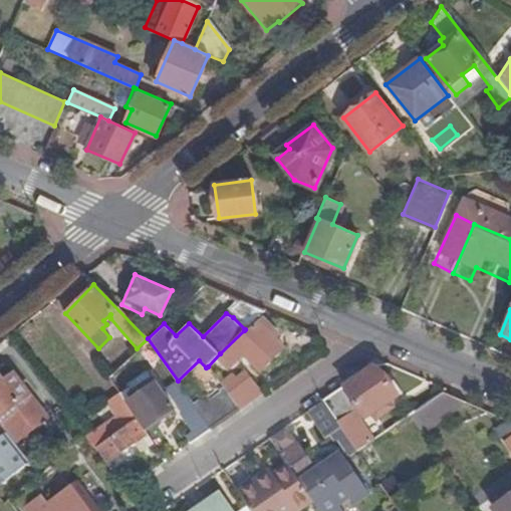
[(246,332),(244,330),(220,353),(226,360),(229,363),(237,356),(238,357),(243,353),(259,370),(283,346),(262,325),(265,322),(261,318),(246,332)]
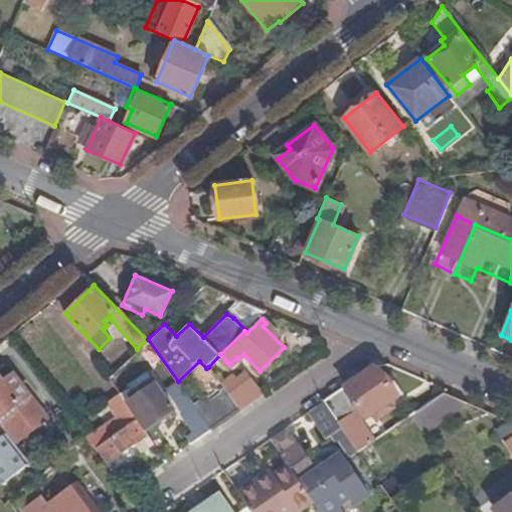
[(226,361),(220,354),(208,367),(214,373),(226,361)]
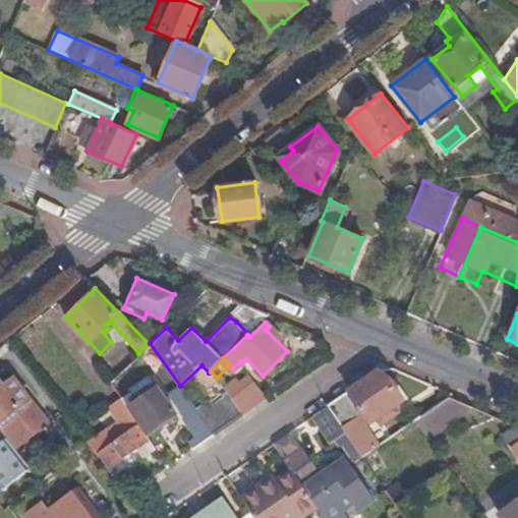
[(378,369),(348,390),(370,421),(378,416),(382,422),(396,413),(392,407),(403,399),(392,383),(388,384),(378,369)]
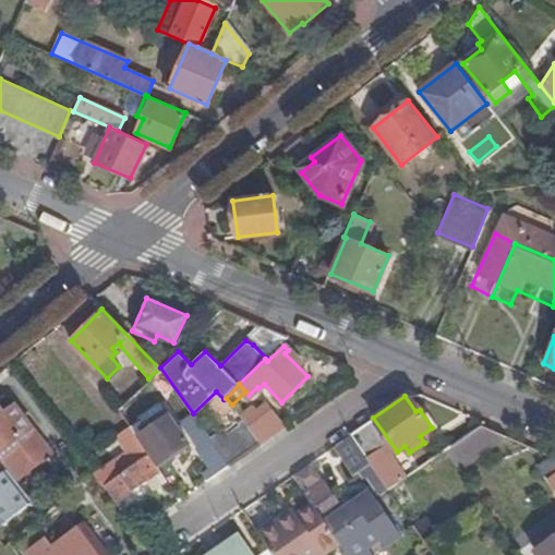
[(10,405),(45,448),(46,446),(12,402),(10,405)]
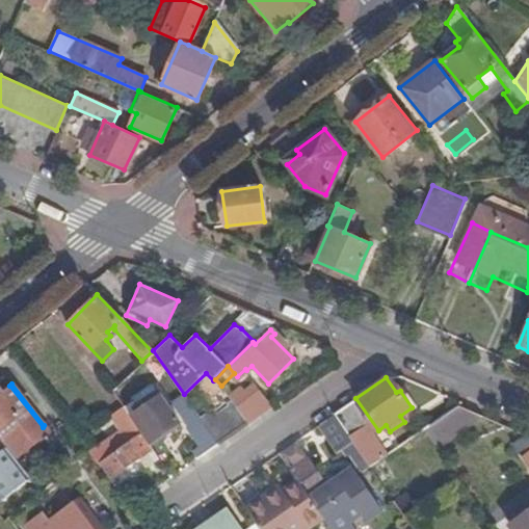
[(243,392),(260,413),(270,404),(254,384),(243,392)]
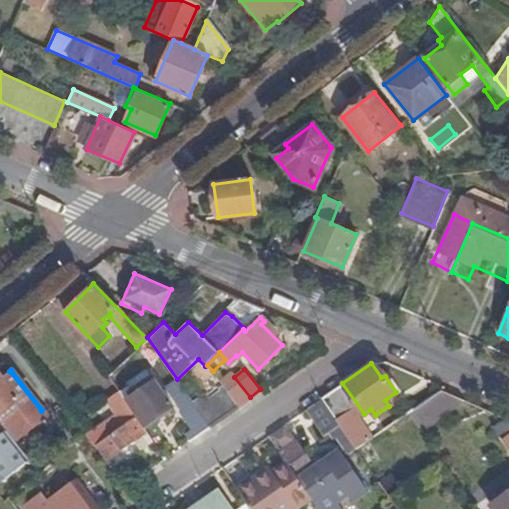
[(27,421),(41,411),(9,371),(0,377),(0,424),(4,430),(13,441),(27,421)]
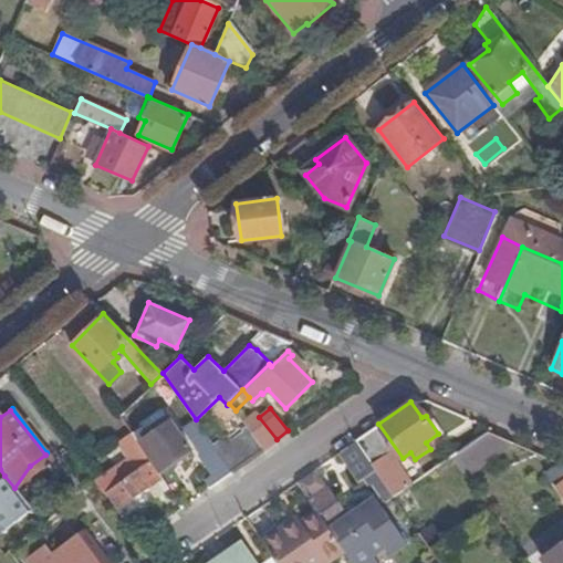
[(142,426),(131,433),(149,461),(156,471),(188,449),(171,423),(169,423),(166,418),(150,428),(149,427),(144,430),(142,426)]
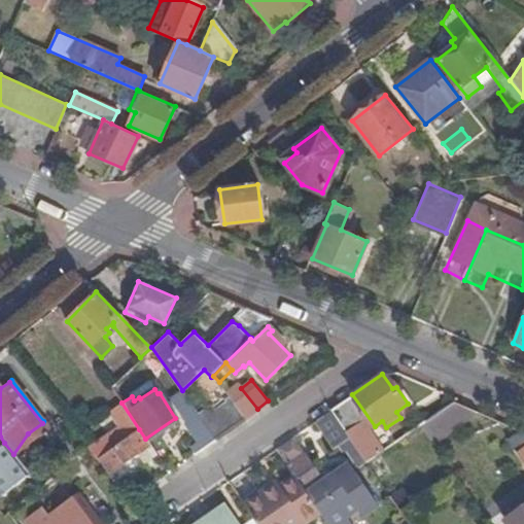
[(201,409),(210,429),(241,416),(233,394),(201,409)]
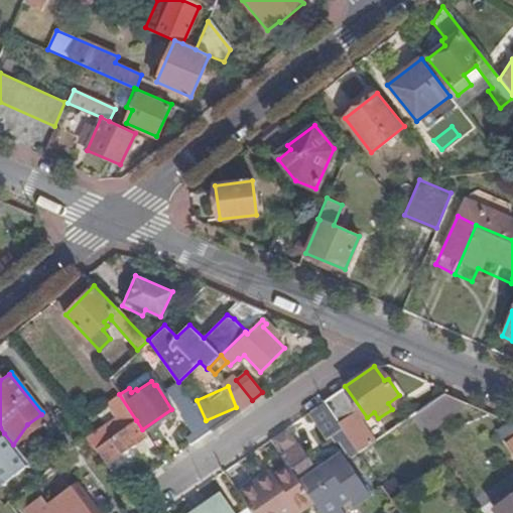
[(341,427),(358,452),(368,444),(361,435),(365,432),(359,412),(352,401),(342,388),(324,401),(341,427)]
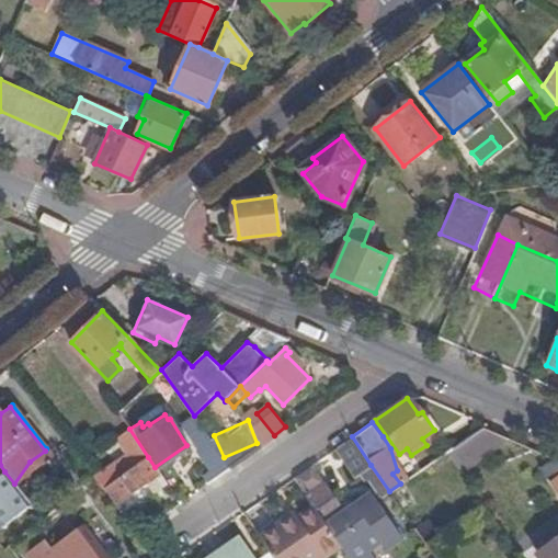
[(467,466),(508,437),(485,426),(455,447),(467,466)]
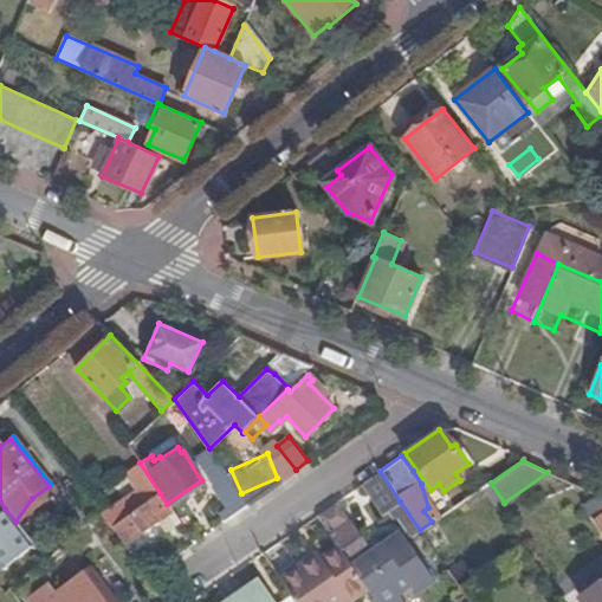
[(233,513),(246,504),(218,461),(205,470),(233,513)]
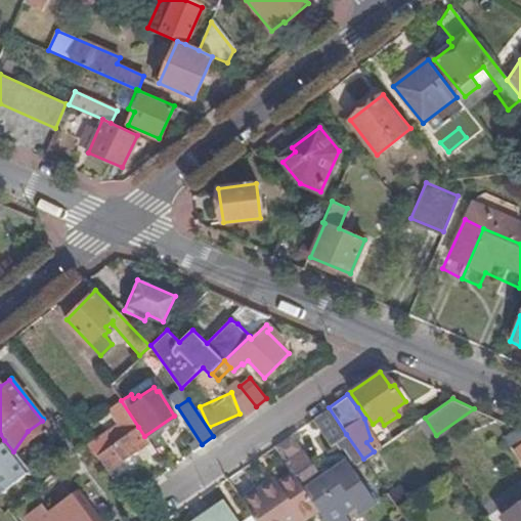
[(109,409),(119,425),(123,430),(126,435),(138,427),(121,400),(109,409)]
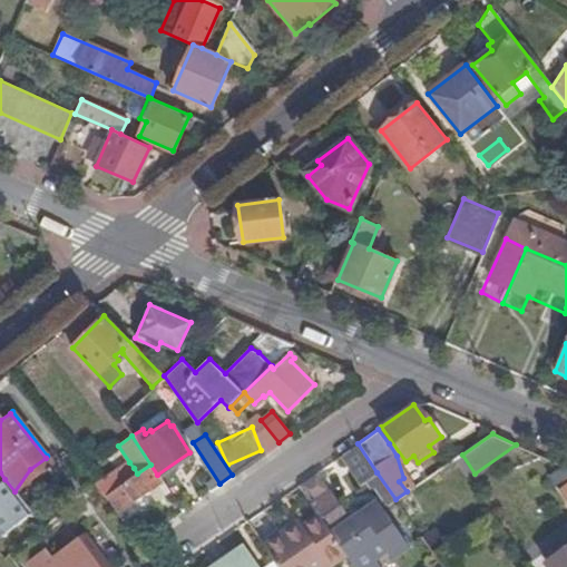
[(361,482),(377,472),(358,443),(342,453),(361,482)]
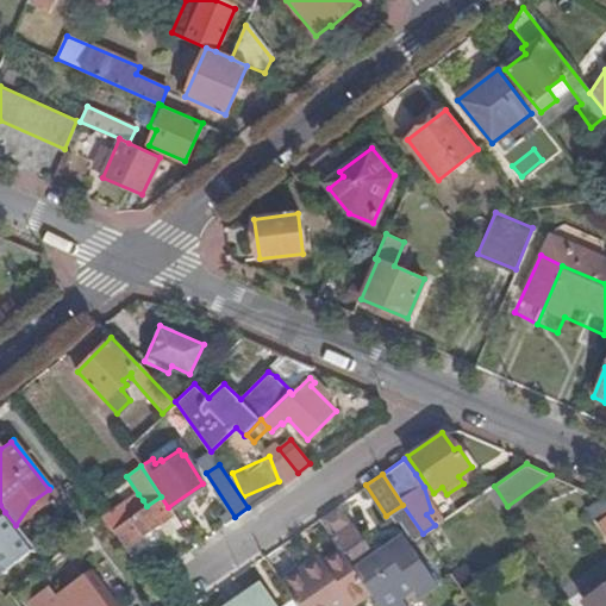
[(605,535),(605,493),(600,497),(587,507),(605,535)]
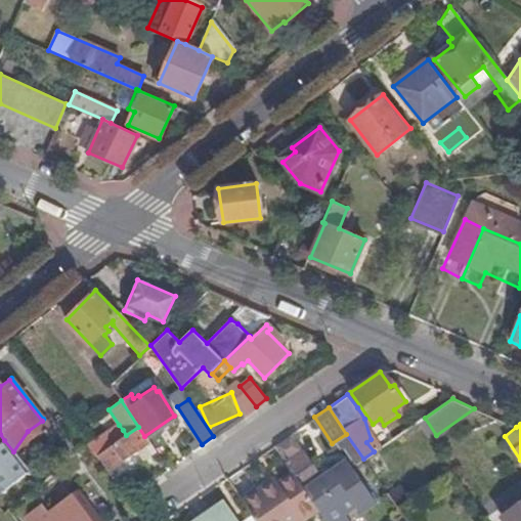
[(119,425),(88,446),(92,451),(123,430),(119,425)]
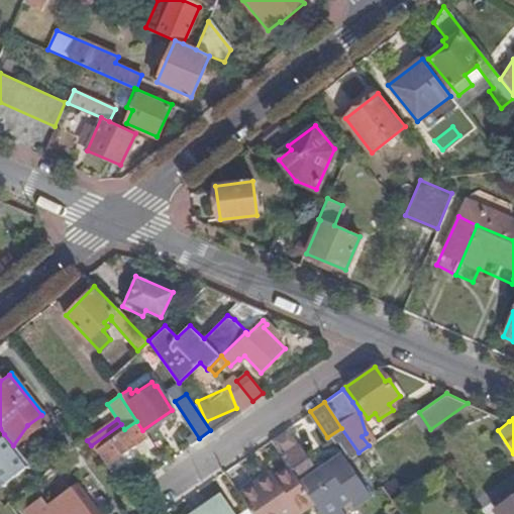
[(124,429),(95,450),(106,464),(135,444),(142,451),(152,445),(142,430),(136,421),(124,429)]
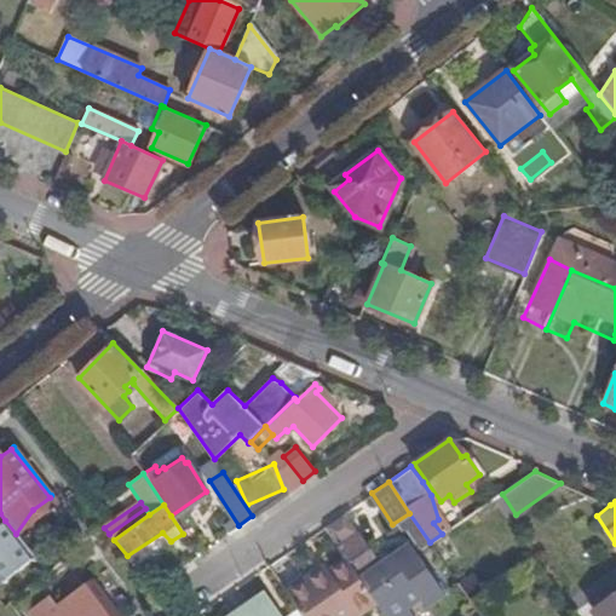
[(374,599),(385,615),(390,615),(420,596),(427,605),(444,594),(409,543),(385,560),(384,559),(378,563),(343,513),(324,525),(347,559),(374,599)]
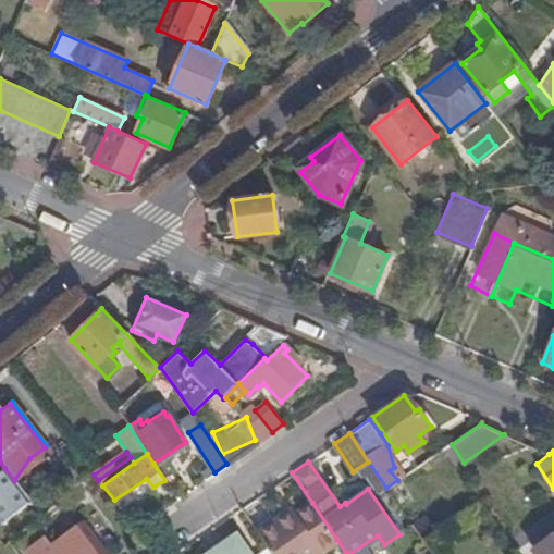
[(5,494),(17,485),(14,480),(4,468),(0,471),(0,514),(8,508),(4,503),(9,499),(5,494)]
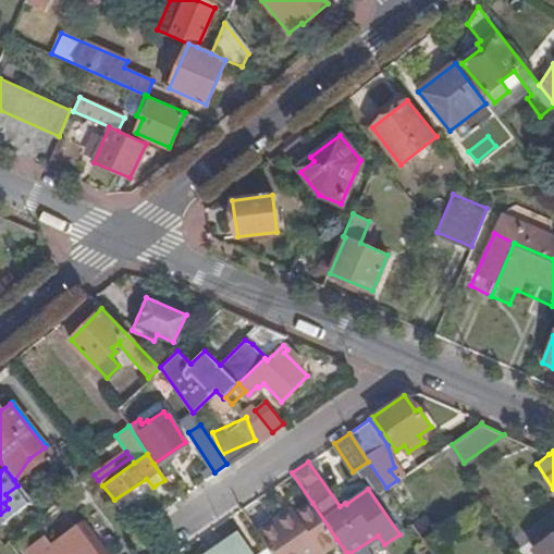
[(258,533),(272,553),(315,553),(336,539),(312,503),(296,514),(288,519),(285,515),(258,533)]
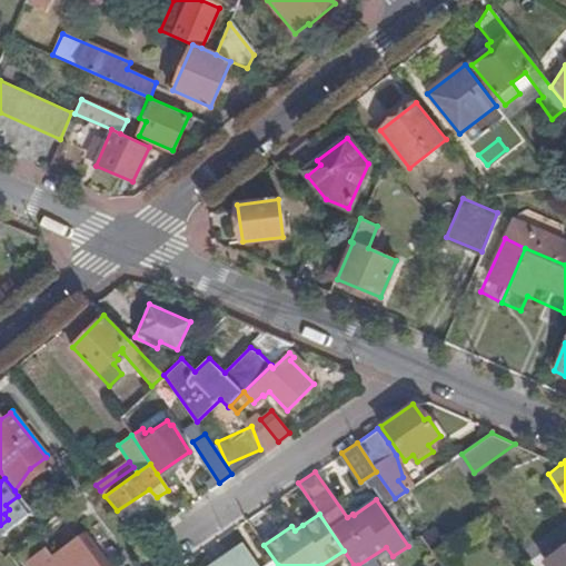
[(300,520),(291,526),(295,530),(303,525),(300,520)]
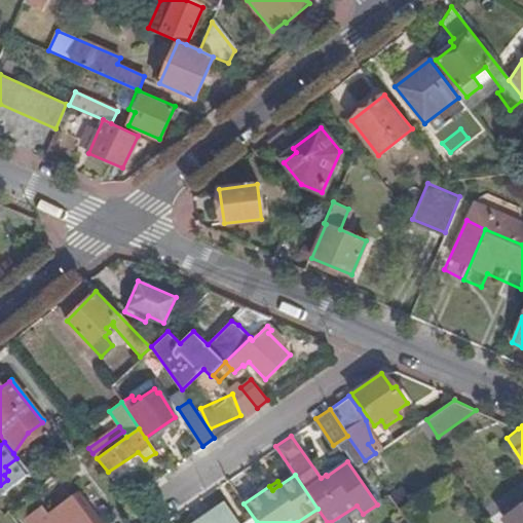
[(100,522),(76,491),(46,514),(40,506),(23,518),(26,522),(100,522)]
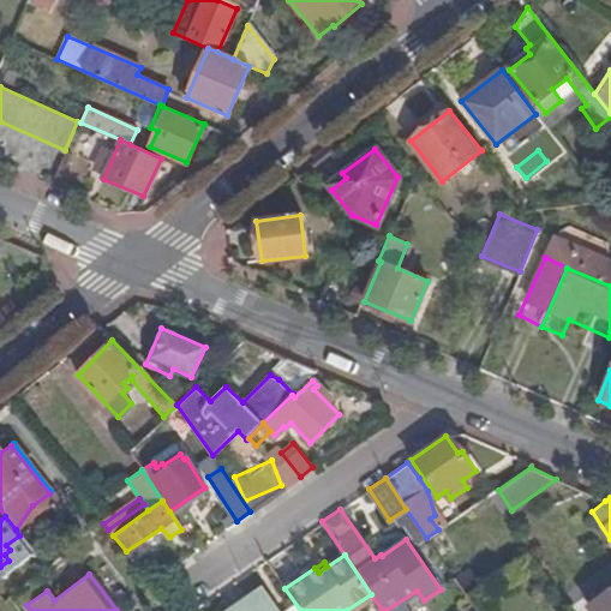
[(280,610),(267,591),(235,610),(280,610)]
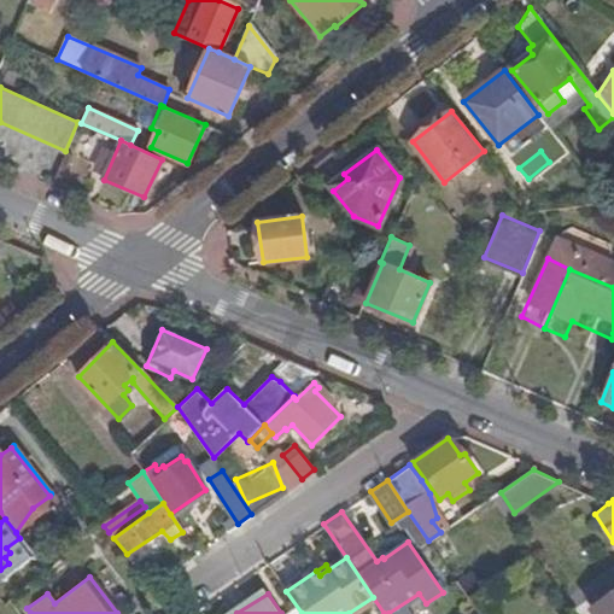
[(613,613),(613,594),(594,609),(596,613),(613,613)]
